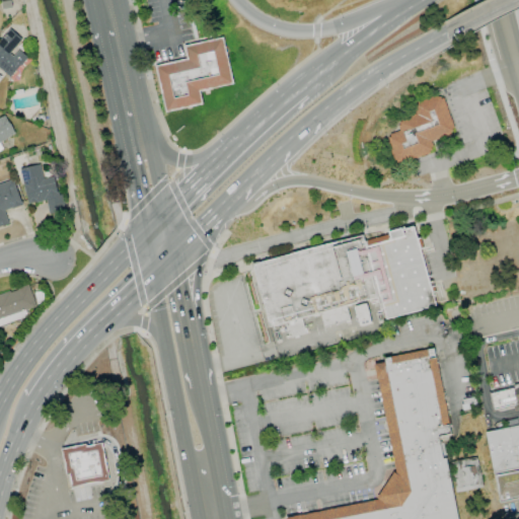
[(0,71),(8,78),(27,58),(16,48),(22,41),(9,29),(0,39),(0,71)]
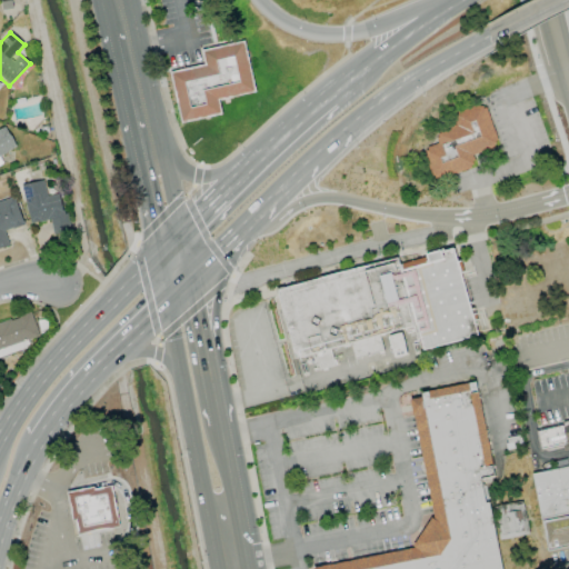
[(201,49),(205,66),(170,71),(180,122),(220,115),(218,99),(253,92),(245,41),(201,49)]
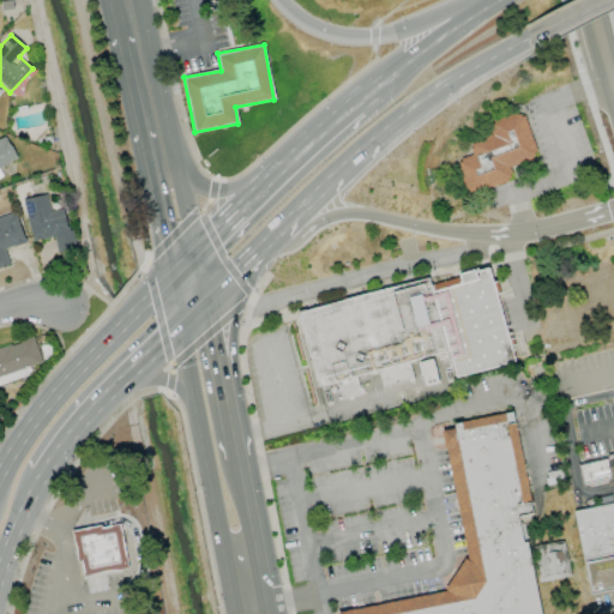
[(468,193),(512,178),(509,167),(536,157),(521,110),(482,124),(487,138),(467,145),(470,155),(456,160),(468,193)]
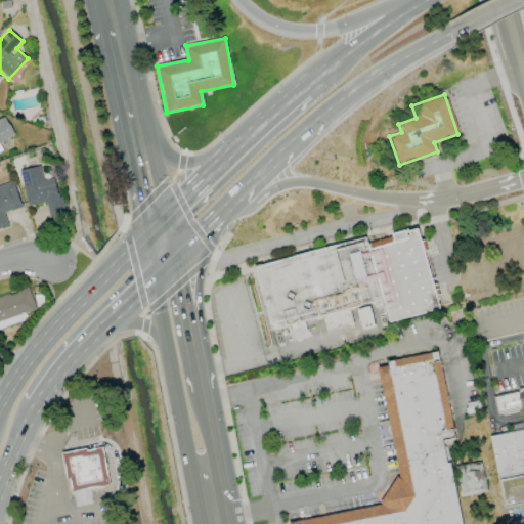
[(0,145),(15,136),(4,117),(0,119),(0,145)]
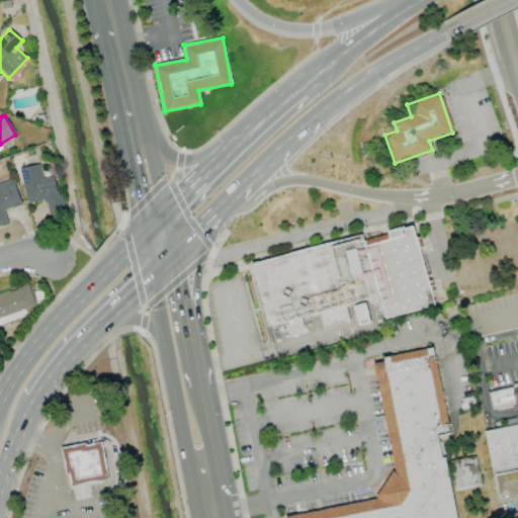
[(25,203),(46,200),(48,212),(65,210),(62,193),(57,194),(54,176),(41,178),(39,165),(20,168),(25,203)]
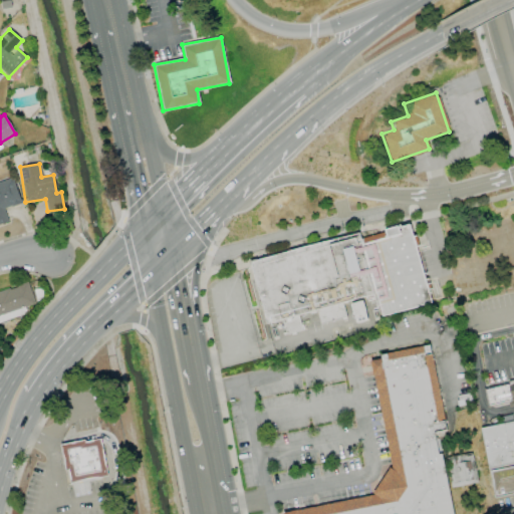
[(0,224),(7,222),(3,208),(20,203),(12,177),(0,180),(0,224)]
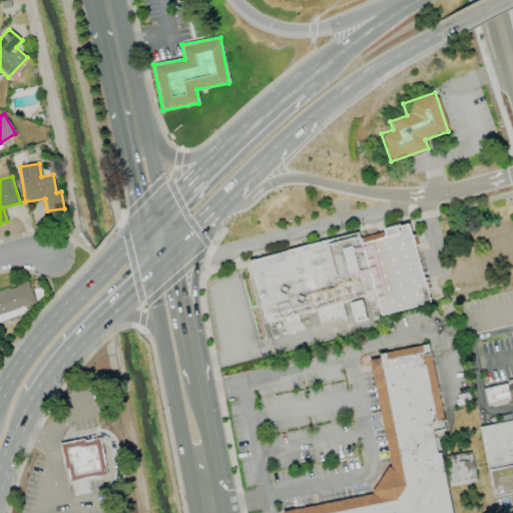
[(266,321),(249,262),(358,231),(360,237),(384,230),(384,227),(408,221),(429,301),(381,314),(375,292),(341,302),(344,315),(320,322),(316,308),(296,314),(300,328),(286,332),(281,317),(266,321)]
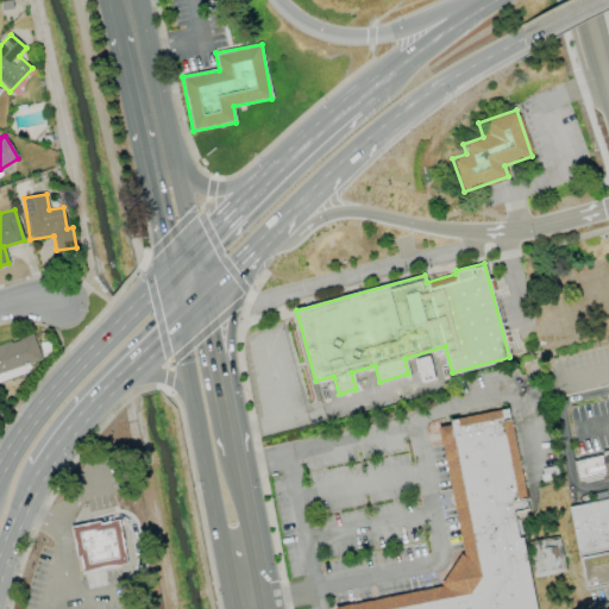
[(41,359),(32,334),(0,344),(0,382),(31,372),(29,364),(41,359)]
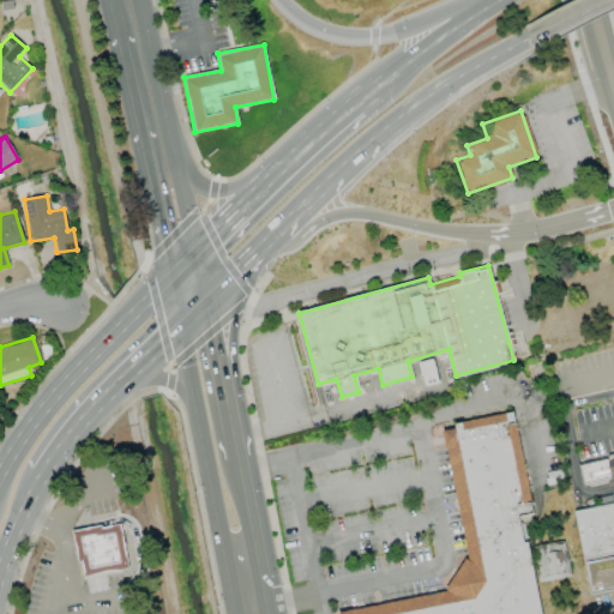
[(439,383),(433,359),(417,362),(423,386),(439,383)]
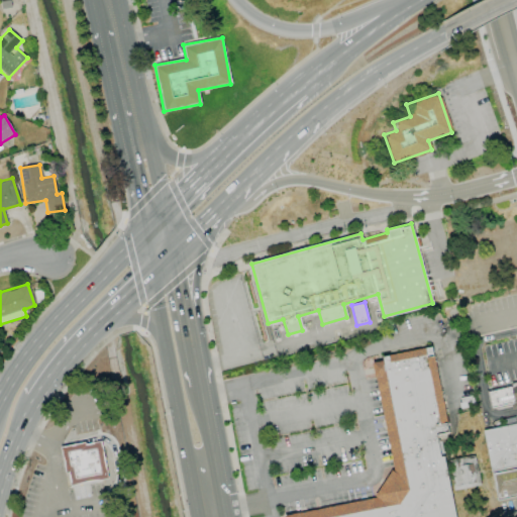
[(434,346),(452,432),(443,434),(459,516),(288,516),(288,515),(378,499),(398,472),(378,356),(434,346)]
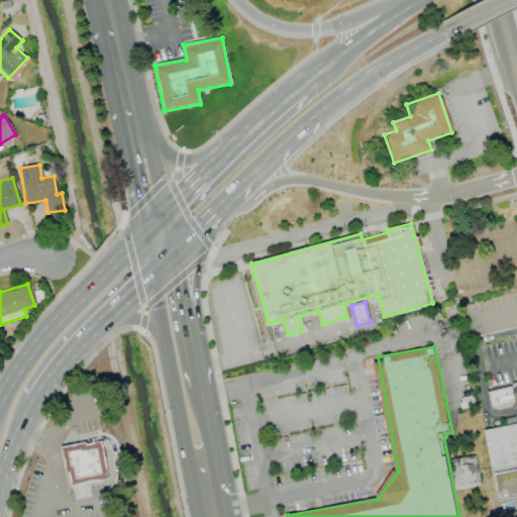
[(516,405),(499,409),(495,387),(516,382),(516,405)]
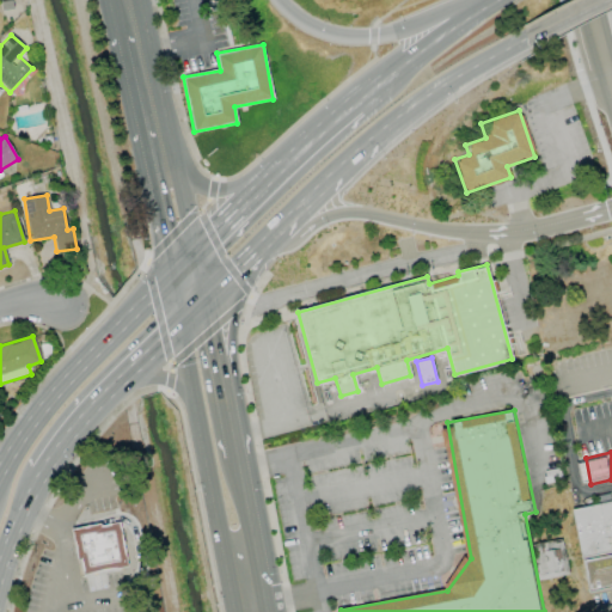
[(611,501),(573,509),(581,557),(611,551),(611,501)]
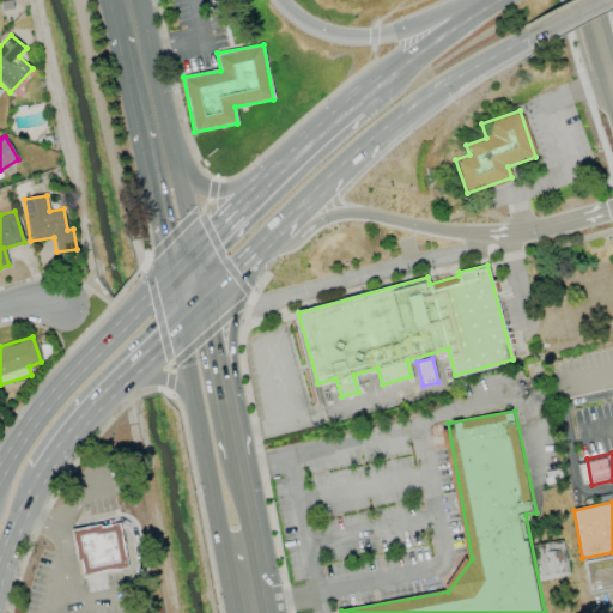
[(71,529),(116,520),(126,568),(80,577),(71,529)]
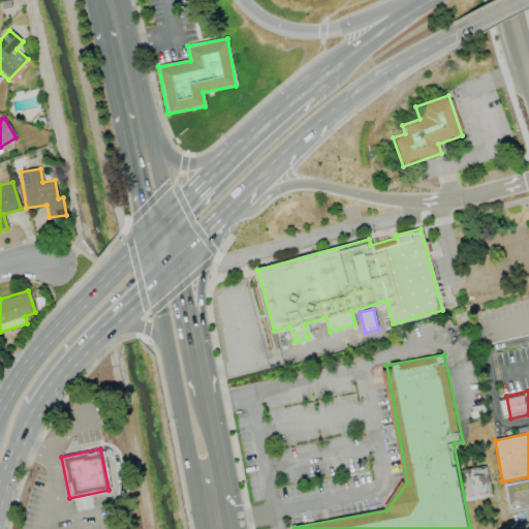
[(460,469),(462,500),(490,499),(488,467),(460,469)]
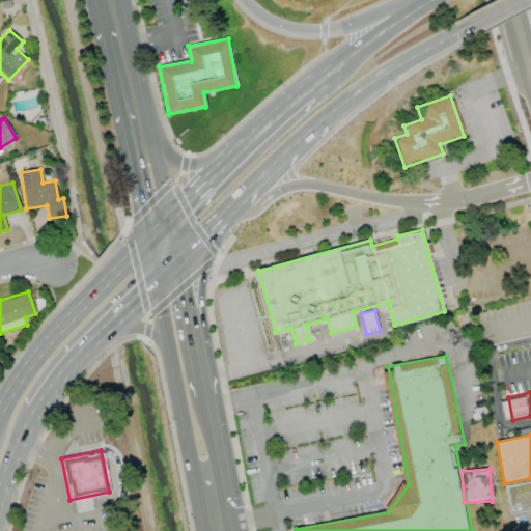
[(530,506),(512,509),(509,490),(530,485),(530,506)]
